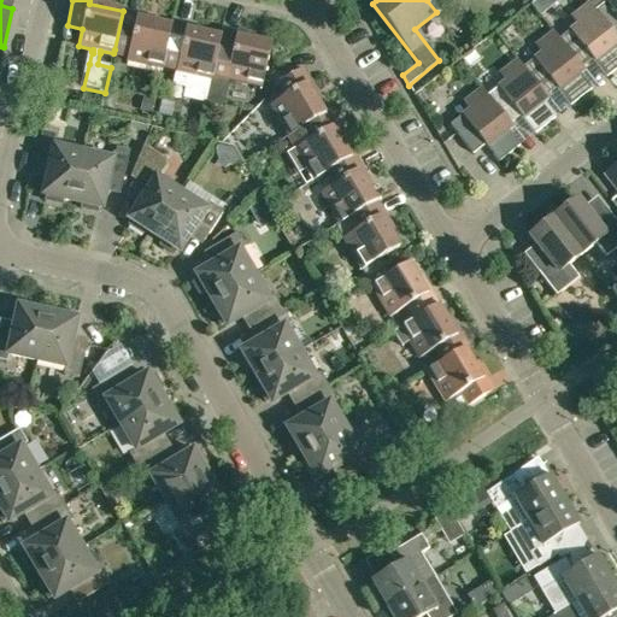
[(540,17),(547,11),(539,0),(532,6),(540,17)]
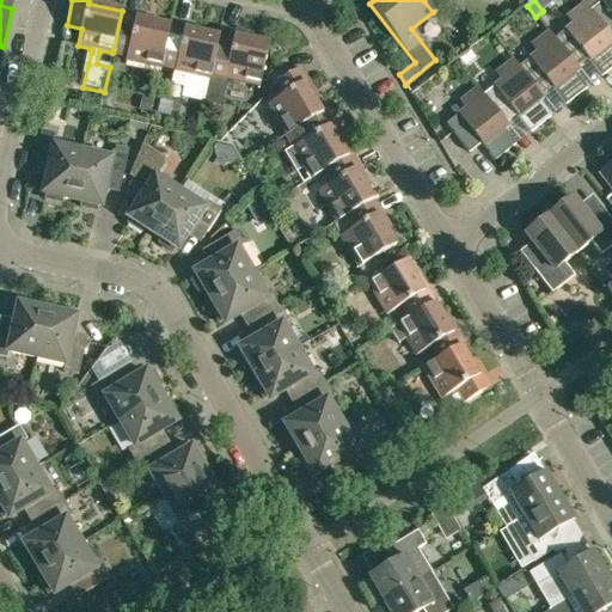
[(611,0),(581,0),(583,4),(589,11),(611,40),(611,0)]
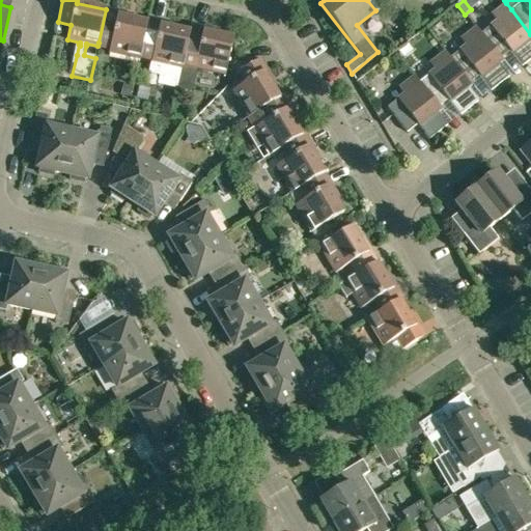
[(497,22),(481,34),(480,34),(500,59),(501,59),(510,51),(522,66),(530,59),(530,40),(530,39),(530,38),(530,34),(511,9),(506,3),(492,15),(497,22)]
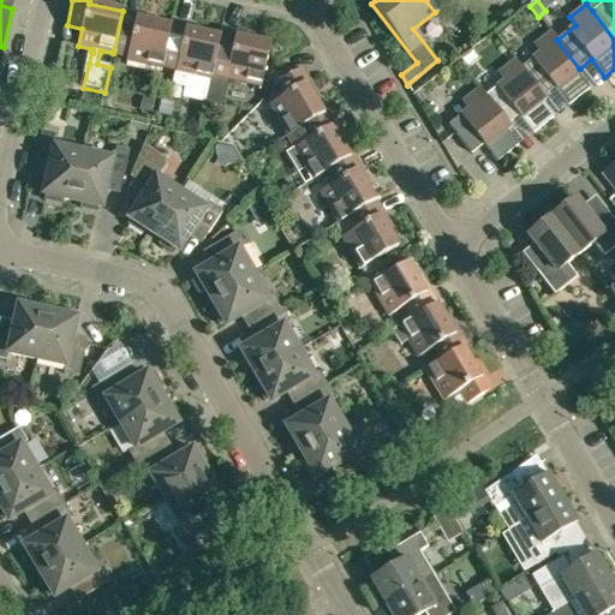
[(114,49),(113,53),(127,57),(126,61),(161,70),(162,67),(166,52),(171,23),(171,22),(169,27),(137,19),(138,15),(123,11),(114,49)]
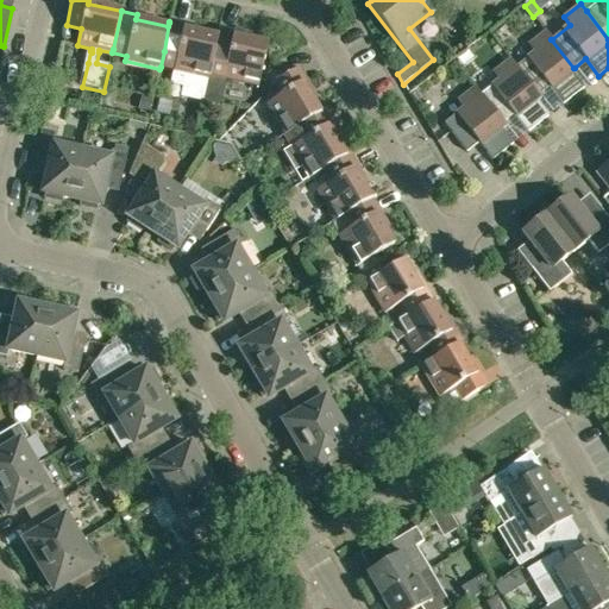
[(202,101),(208,80),(219,29),(217,37),(184,30),(186,26),(169,23),(164,51),(161,67),(174,70),(171,85),(183,87),(181,96),(202,101)]
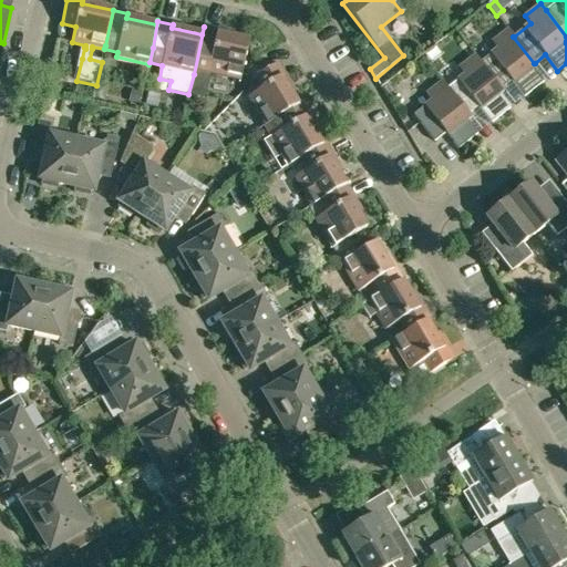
[(219,30),(204,27),(194,74),(188,94),(205,99),(210,73),(240,81),(249,41),(218,34),(219,30)]
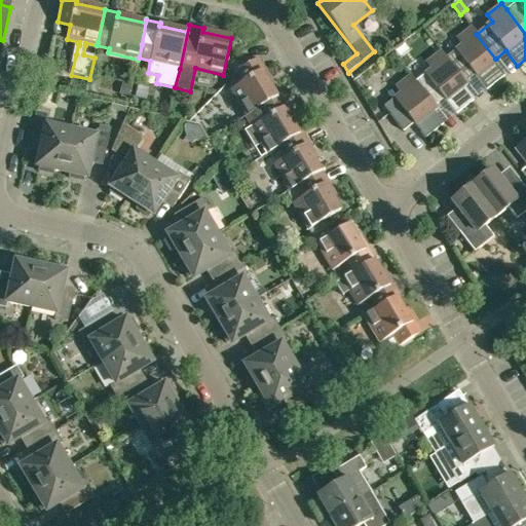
[(461,45),(446,58),(445,59),(464,82),(465,82),(475,75),(486,90),(504,76),(494,64),(498,61),(496,59),(495,59),(476,34),(477,34),(472,27),(456,39),(461,45)]
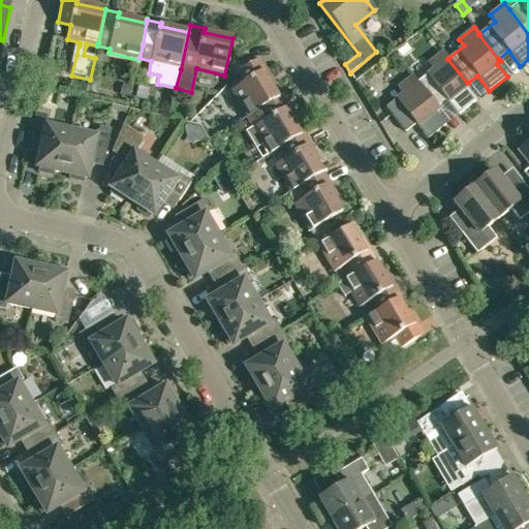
[(433,69),(417,83),(416,83),(436,107),(437,107),(446,99),(458,115),(476,101),(466,88),(470,86),(468,83),(467,83),(447,59),(448,58),(443,52),(428,63),(433,69)]
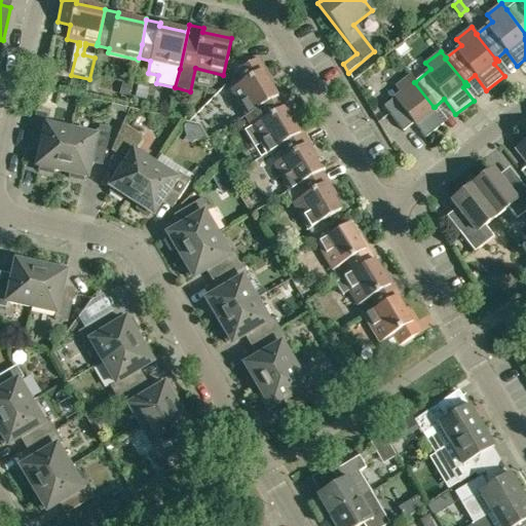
[(258,109),(280,96),(279,96),(276,97),(262,73),(265,71),(258,59),(236,72),(242,83),(229,90),(246,117),(258,109)]
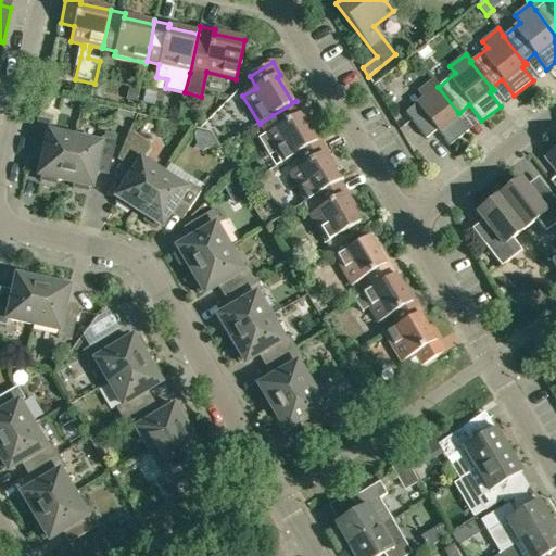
[(462,115),(459,113),(458,113),(438,87),(439,87),(433,80),(418,92),(422,99),(405,113),(426,139),(437,130),(450,147),(468,131),(457,118),(462,115)]
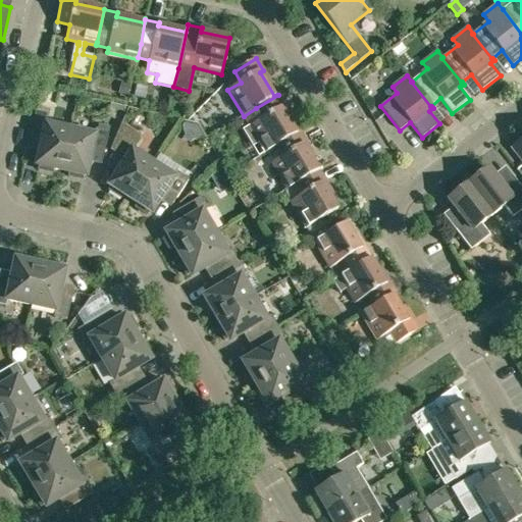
[(258,157),(278,145),(300,132),(297,133),(282,109),(285,107),(278,95),(256,108),(244,116),(250,126),(243,131),(258,157)]
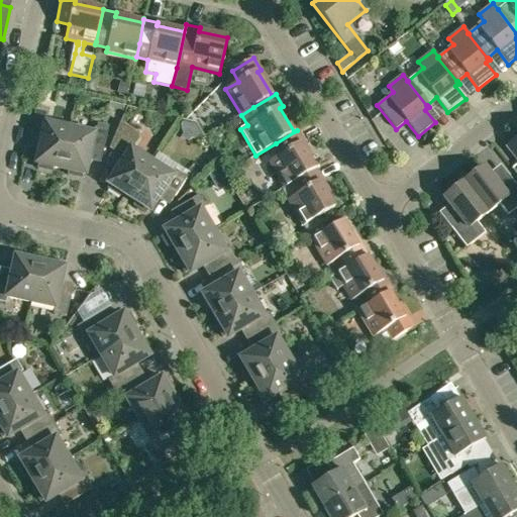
[(61,169),(70,129),(45,123),(48,109),(36,107),(27,143),(40,145),(36,164),(38,164),(37,169),(52,172),(53,167),(61,169)]
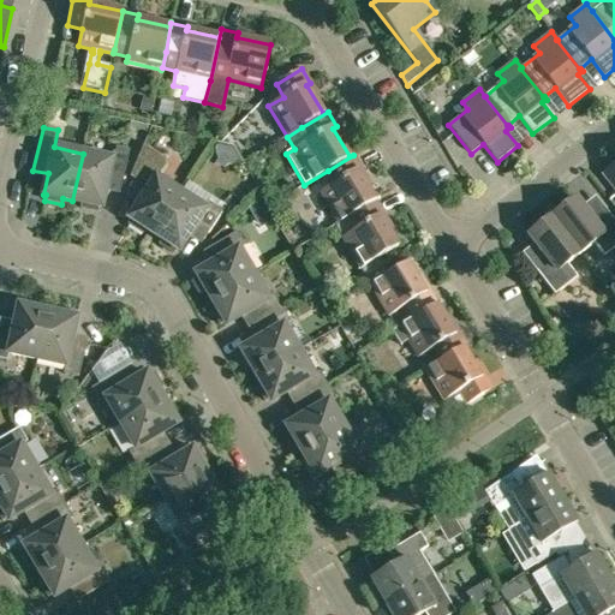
[(216,159),(218,160),(227,166),(230,166),(231,166),(233,166),(236,166),(237,165),(238,163),(238,162),(242,161),(233,147),(218,143),(216,147),(215,145),(215,149),(214,150),(215,153),(215,155),(216,157),(216,159)]
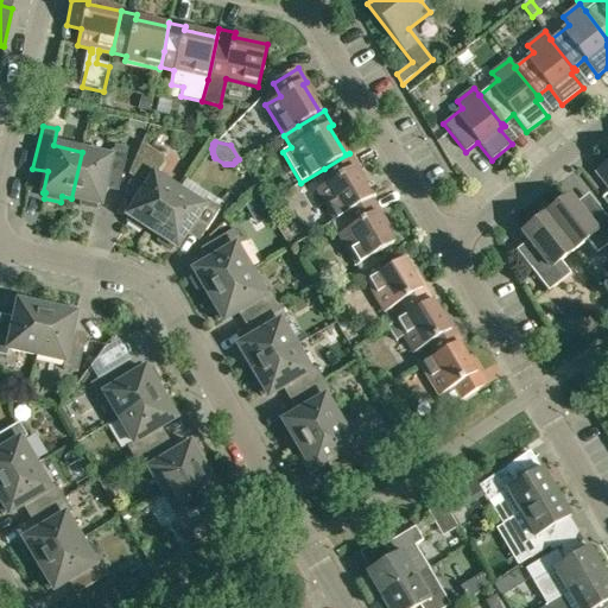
[(144,227),(152,232),(178,191),(154,176),(164,162),(163,157),(141,144),(128,175),(134,178),(126,190),(139,198),(127,216),(130,217),(127,222),(140,232),(144,227)]
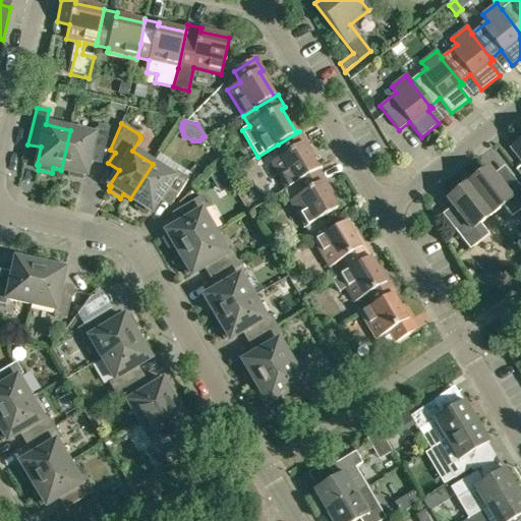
[(94,135),(70,130),(61,170),(69,172),(68,177),(81,180),(82,175),(85,176),(90,158),(102,161),(110,126),(99,124),(97,129),(95,129),(94,135)]
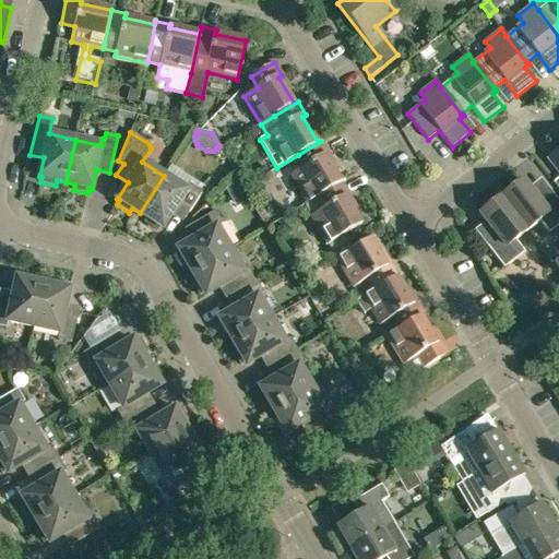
[(304,204),(342,182),(325,156),(329,154),(321,141),(298,155),(305,167),(290,175),(307,202),(304,204)]
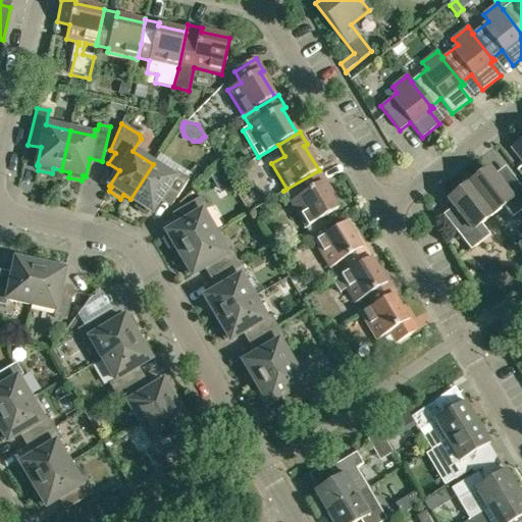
[(521,162),(521,140),(511,149),(521,162)]
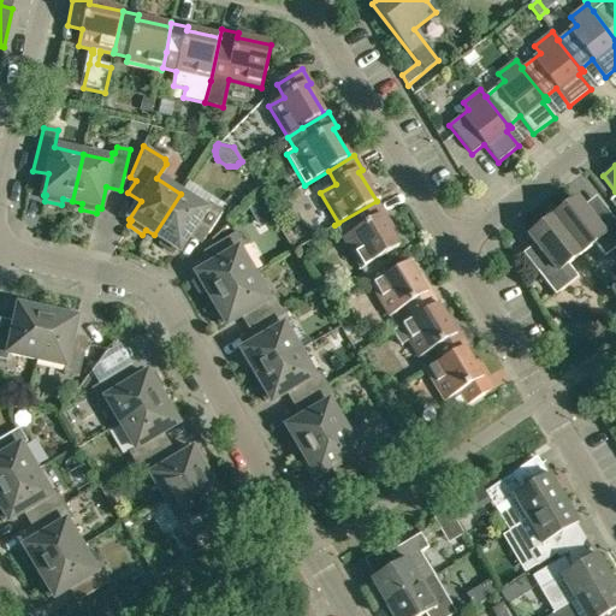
[(205,209),(181,194),(154,235),(163,241),(159,246),(173,254),(176,249),(179,252),(190,234),(203,241),(223,212),(208,203),(205,209)]
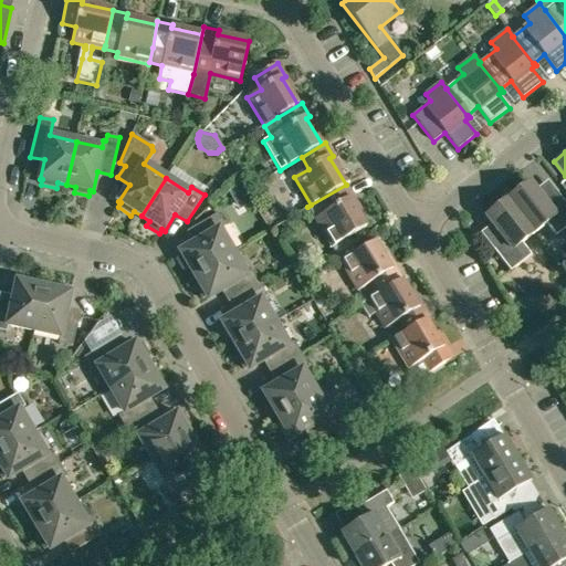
[(530,184),(507,200),(534,233),(546,224),(556,237),(565,228),(565,205),(562,199),(549,208),(530,184)]
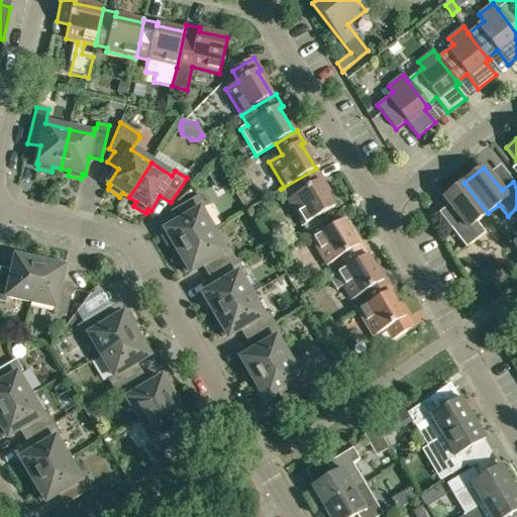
[(323,181),(316,169),(281,189),(303,226),(334,207),(320,183),(323,181)]
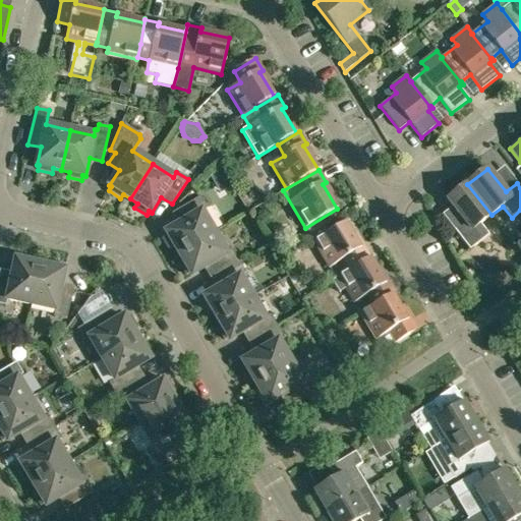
[(480,224),(491,215),(467,184),(448,199),(465,223),(455,231),(470,250),(489,235),(480,224)]
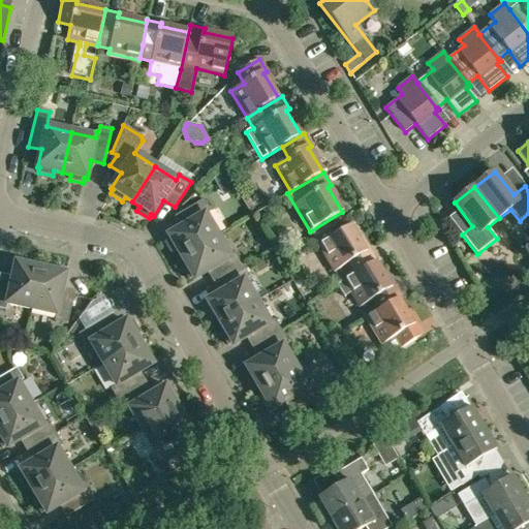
[(177,250),(181,257),(217,237),(205,215),(211,212),(204,199),(178,215),(184,226),(168,236),(169,238),(165,241),(173,252),(177,250)]
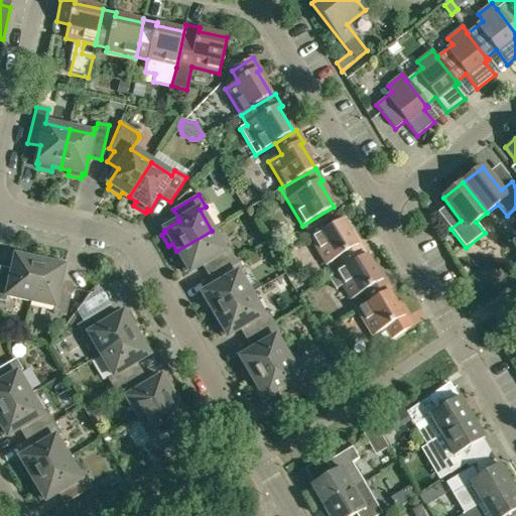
[(333,277),(367,256),(360,244),(357,246),(342,221),(310,240),(333,277)]
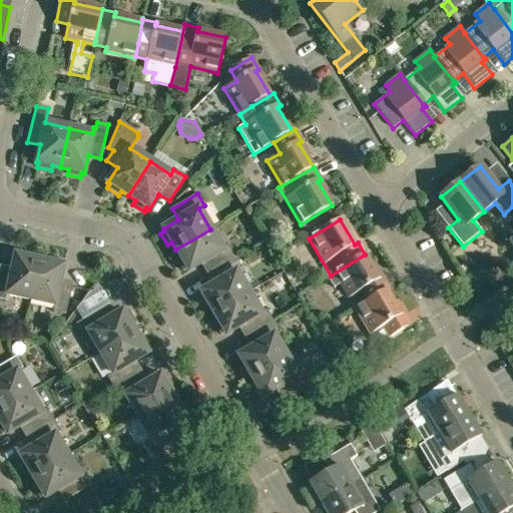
[(223,249),(210,229),(175,249),(180,257),(176,260),(183,272),(187,269),(188,271),(204,262),(210,273),(235,258),(228,246),(223,249)]
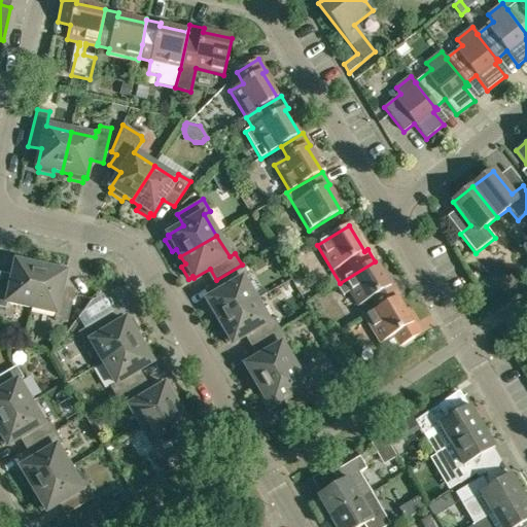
[(7,303),(31,309),(40,268),(32,266),(33,260),(20,257),(19,262),(15,262),(11,280),(0,277),(0,308),(5,309),(7,303)]
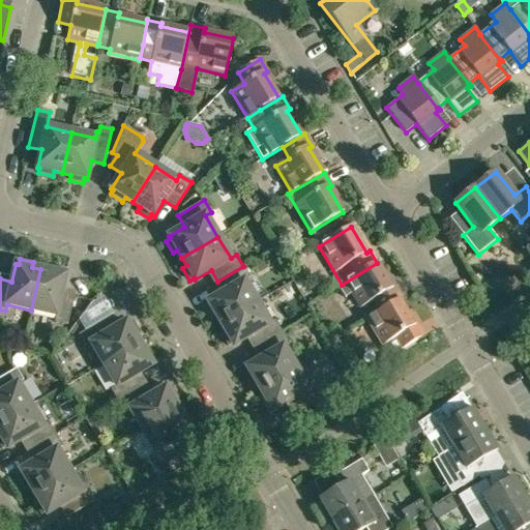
[(380,312),(403,298),(395,286),(392,288),(377,263),(342,285),(339,287),(345,298),(352,294),(360,308),(374,300),(380,312)]
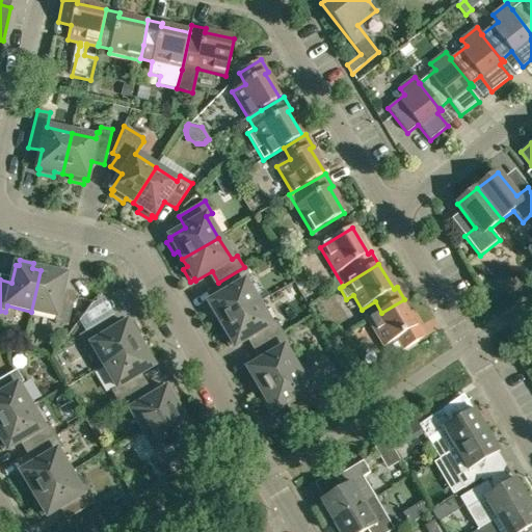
[(49,272),(41,270),(31,312),(56,317),(54,323),(68,326),(74,297),(61,294),(65,275),(63,275),(64,270),(50,267),(49,272)]
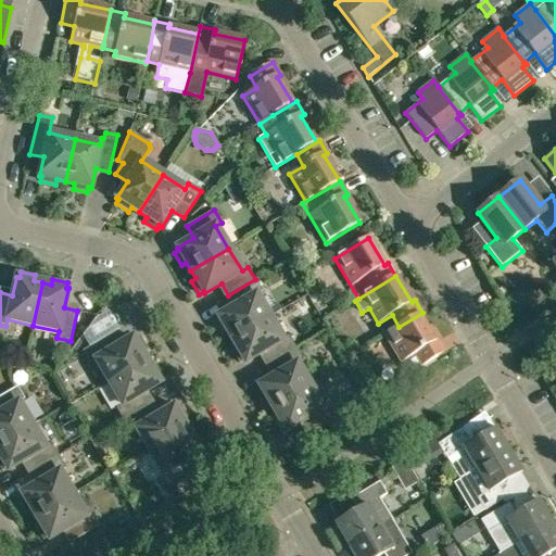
[(227,332),(231,340),(269,317),(256,295),(262,292),(255,279),(228,295),(235,307),(218,317),(219,319),(215,321),(223,335),(227,332)]
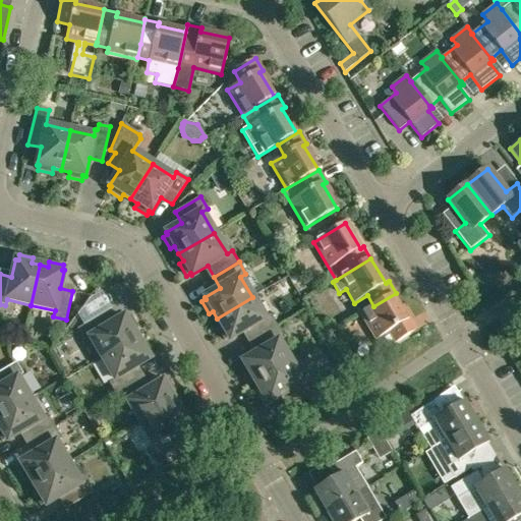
[(396,294),(396,293),(373,306),(360,313),(383,351),(417,330),(410,319),(407,320),(393,296),(396,294)]
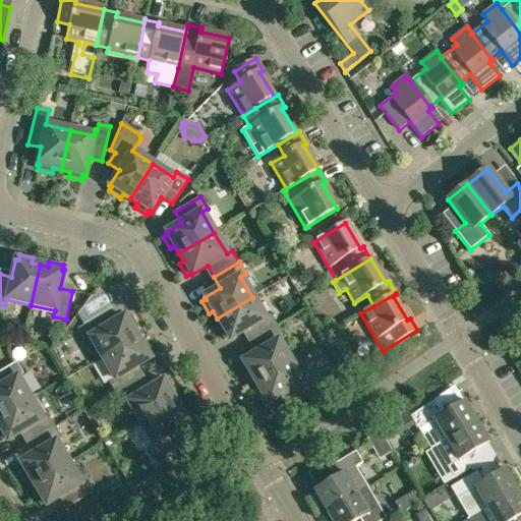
[(265,319),(252,297),(217,319),(221,326),(217,329),(224,340),(228,338),(230,340),(245,331),(251,342),(277,327),(271,315),(265,319)]
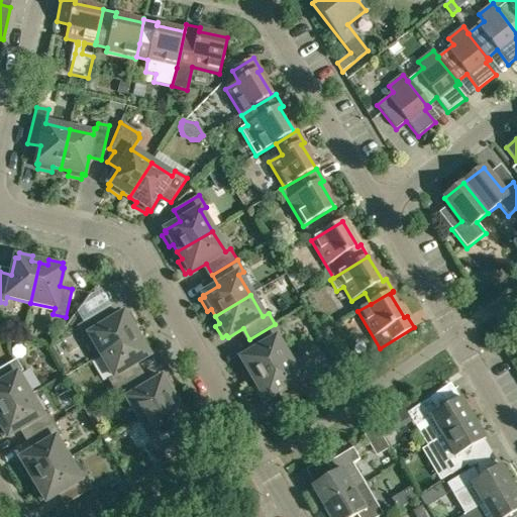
[(89,335),(101,356),(136,335),(132,328),(136,325),(129,313),(125,316),(123,313),(108,323),(101,312),(77,327),(83,338),(89,335)]
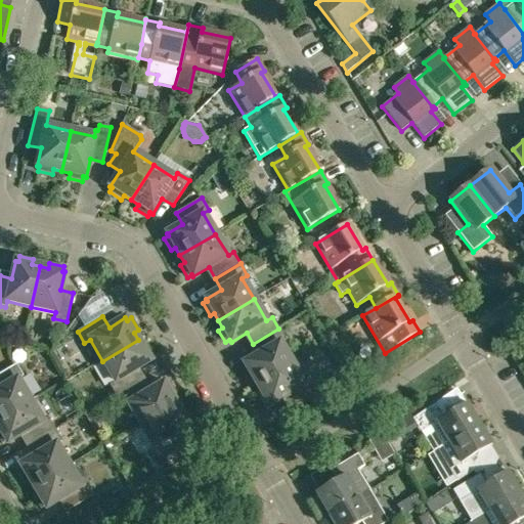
[(253,378),(257,386),(293,364),(280,343),(286,340),(278,329),(253,344),(260,354),(244,363),(246,366),(241,368),(248,381),(253,378)]
